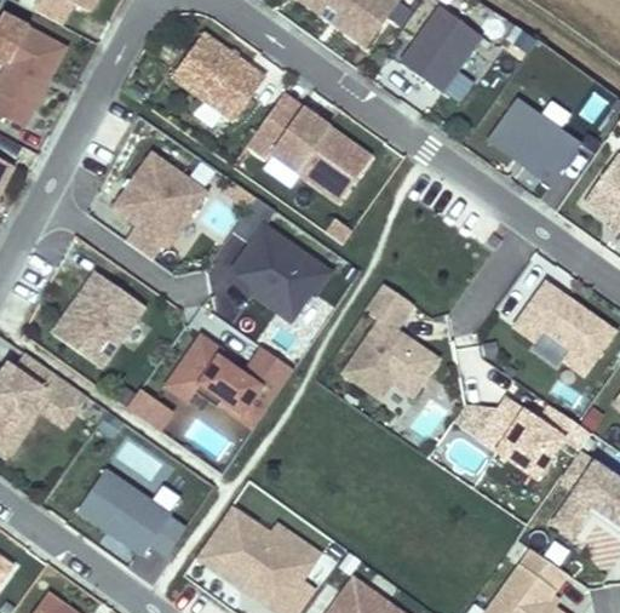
[(68,0),(87,10),(92,0),(68,0)]
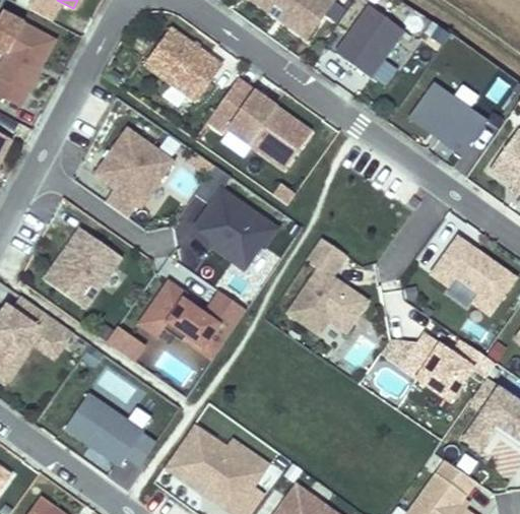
[(254,0),(306,38),(332,0),(254,0)]
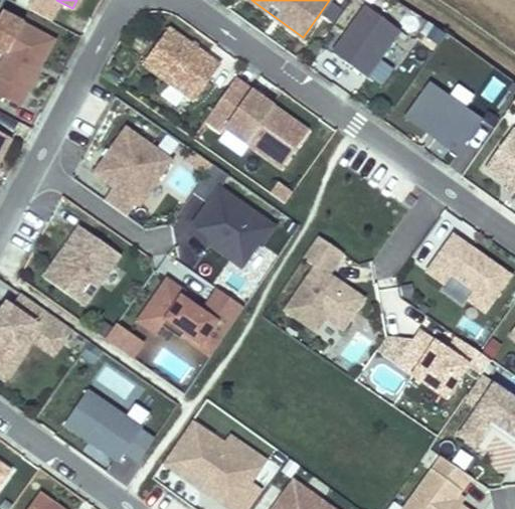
[(0,95),(18,106),(53,39),(1,11),(0,12),(0,51),(4,54),(0,61),(0,76),(1,77),(0,78),(0,95)]
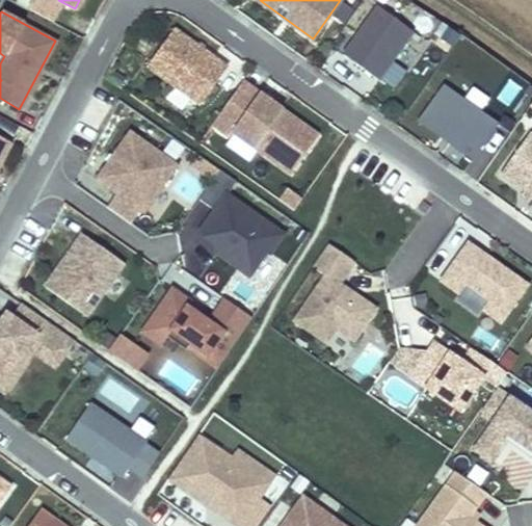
[(371,85),(405,37),(371,12),(337,60),(371,85)]
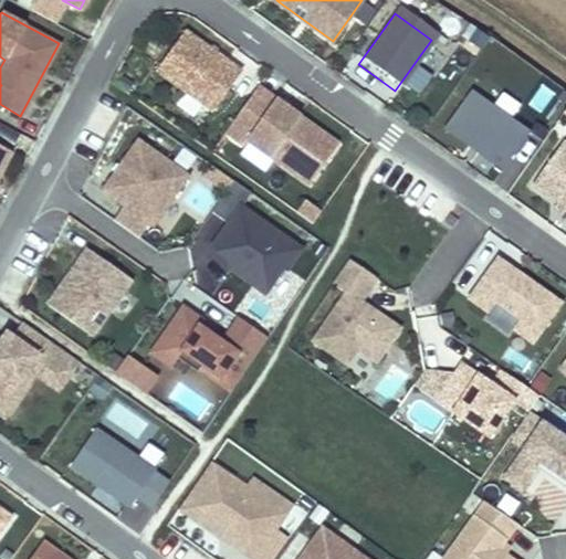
[(247,69),(186,25),(154,71),(213,114),(247,69)]
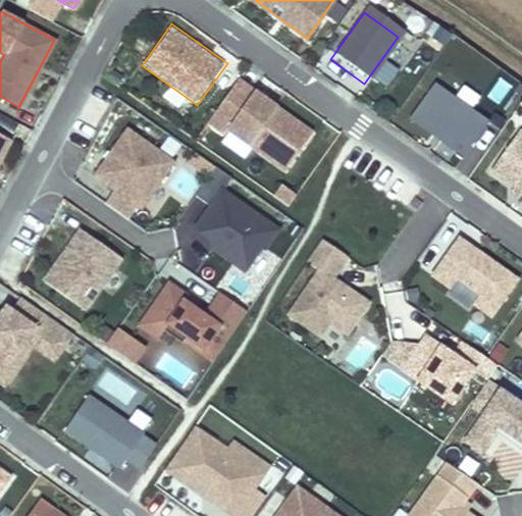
[(238,78),(232,84),(249,96),(254,90),(238,78)]
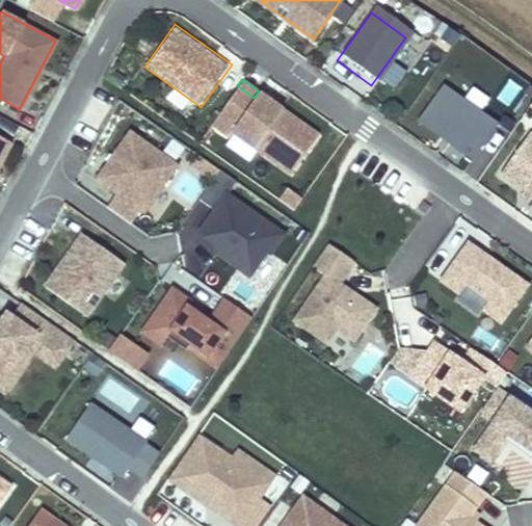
[(497,121),(444,83),(418,119),(471,157),(497,121)]
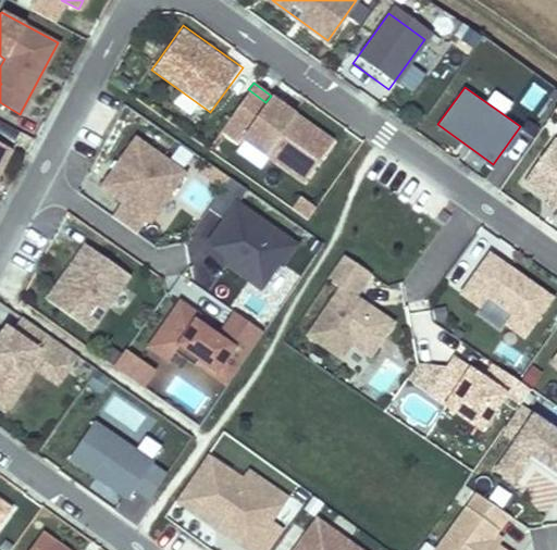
[(305,179),(333,139),(271,96),(265,102),(248,89),(221,127),(240,140),(244,136),(305,179)]
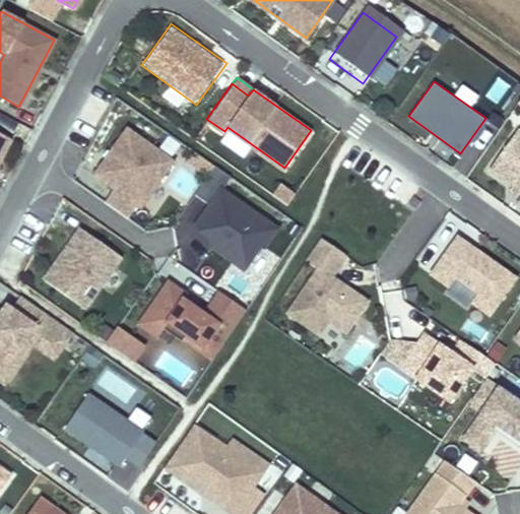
[(127,217),(137,203),(140,205),(172,159),(126,127),(93,174),(114,188),(105,201),(127,217)]
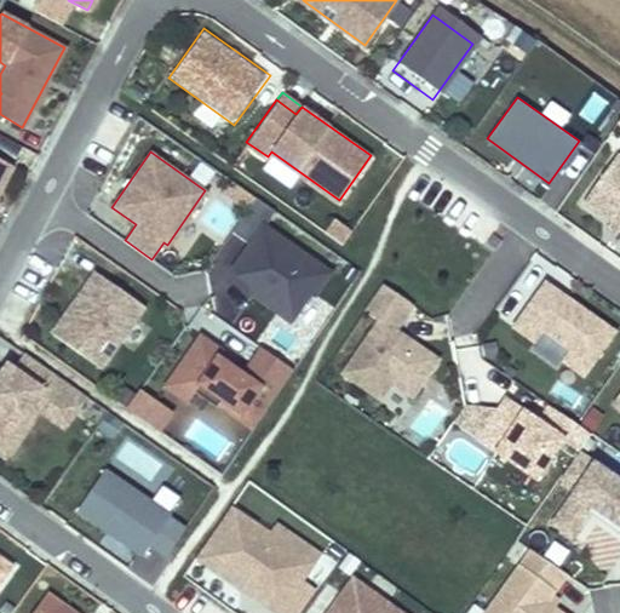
[(619,153),(616,152),(583,199),(610,219),(619,225),(619,153)]
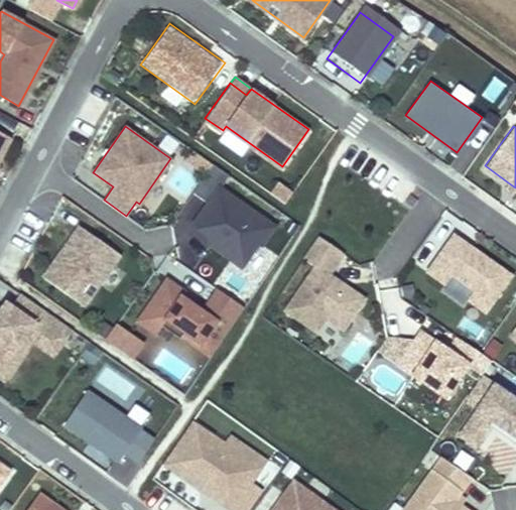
[(0,156),(11,135),(0,128),(0,156)]
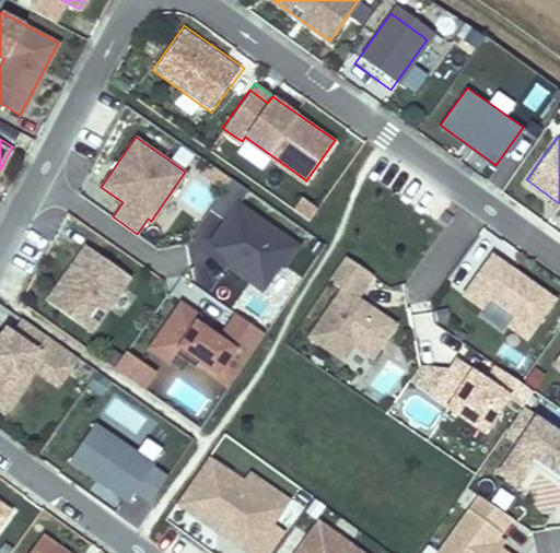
[(231,178),(209,209),(225,220),(210,243),(228,255),(230,266),(261,289),(281,261),(284,265),(298,245),(238,203),(248,190),(231,178)]
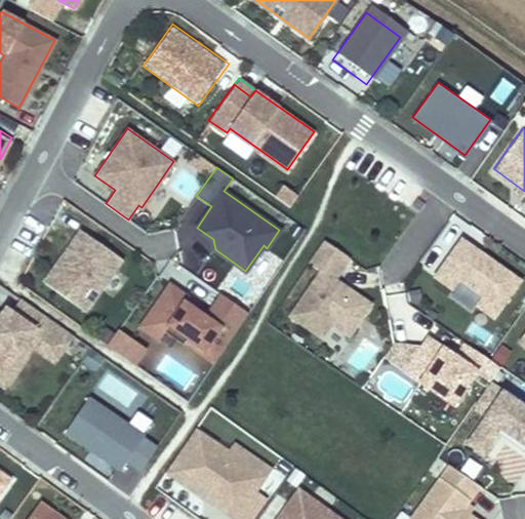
[(275,195),(289,205),(297,195),(282,185),(275,195)]
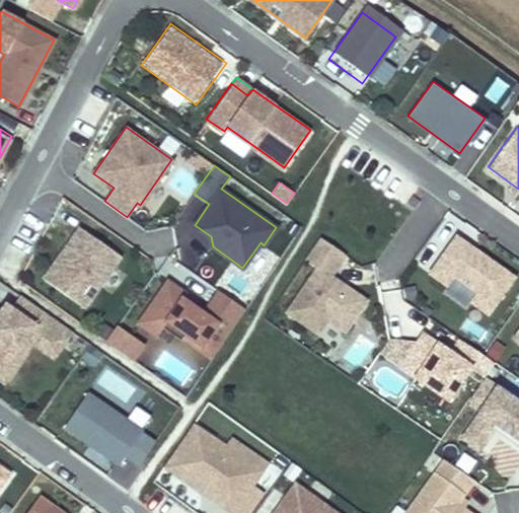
[(518,189),(511,184),(508,188),(516,194),(518,189)]
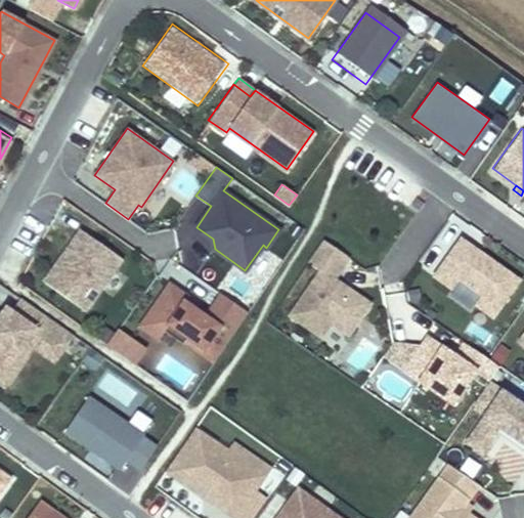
[(128,256),(79,221),(41,275),(90,310),(128,256)]
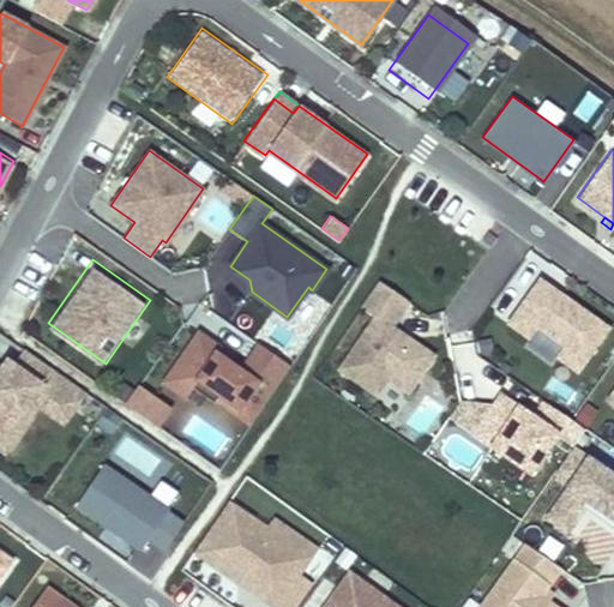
[(579,370),(611,326),(541,277),(511,322),(530,335),(539,324),(567,344),(560,355),(579,370)]
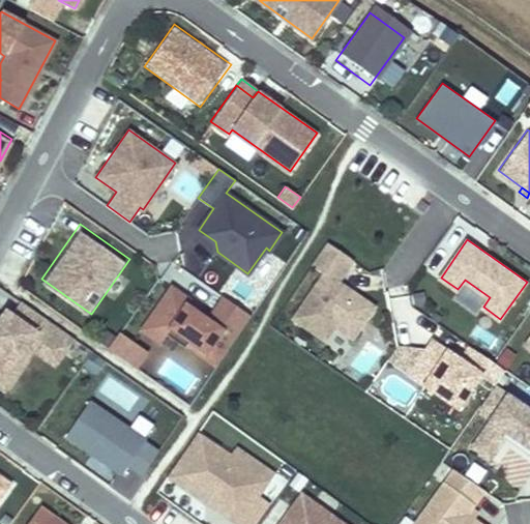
[(353,258),(327,240),(312,264),(324,272),(294,317),(326,339),(335,324),(353,337),(374,304),(337,281),(353,258)]
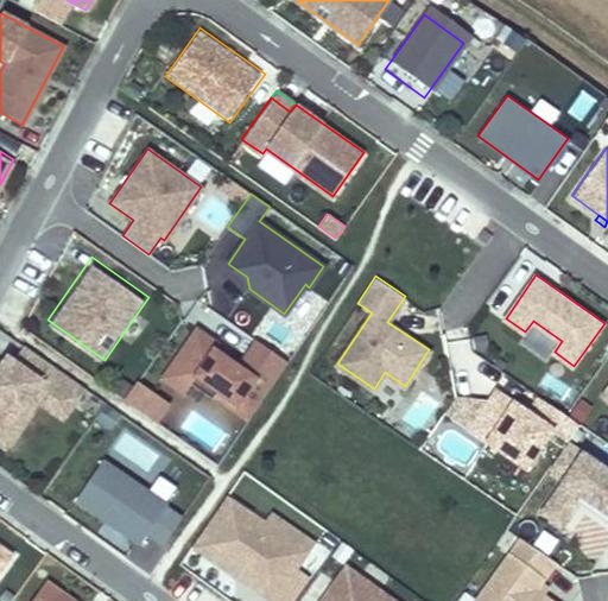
[(219,390),(253,415),(290,361),(258,340),(240,366),(216,349),(220,343),(198,328),(164,378),(185,394),(192,384),(213,397),(219,390)]
